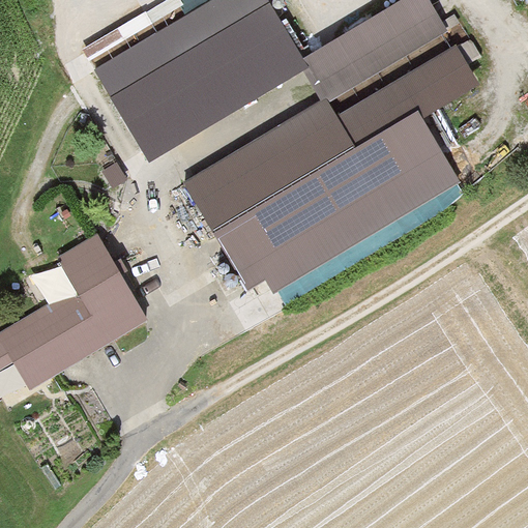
[(306,68),(302,60),(264,0),(213,0),(154,30),(172,59),(110,96),(147,160),(302,70),(306,68)]
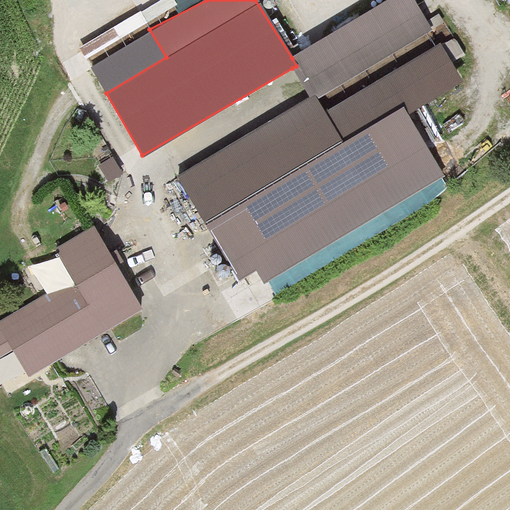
[(292,68),(309,96),(313,93),(316,99),(430,28),(413,0),(387,0),(292,58),(296,66),(292,68)]
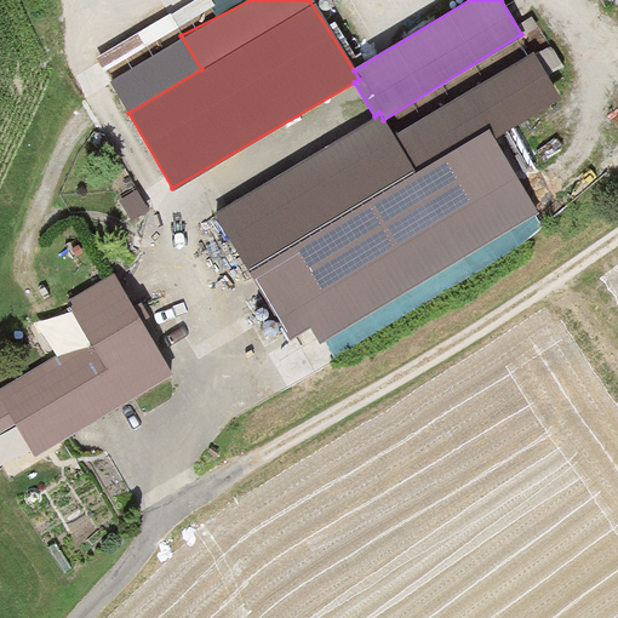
[(533,53),(392,136),(415,175),(487,130),(492,139),(560,98),(533,53)]
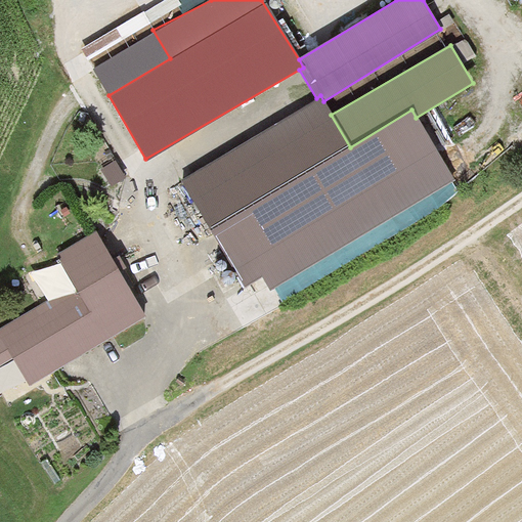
[(316,98),(180,180),(243,281),(261,271),(269,286),(452,181),(416,118),(411,110),(350,147),(331,115),(323,101),(320,95),(316,98)]
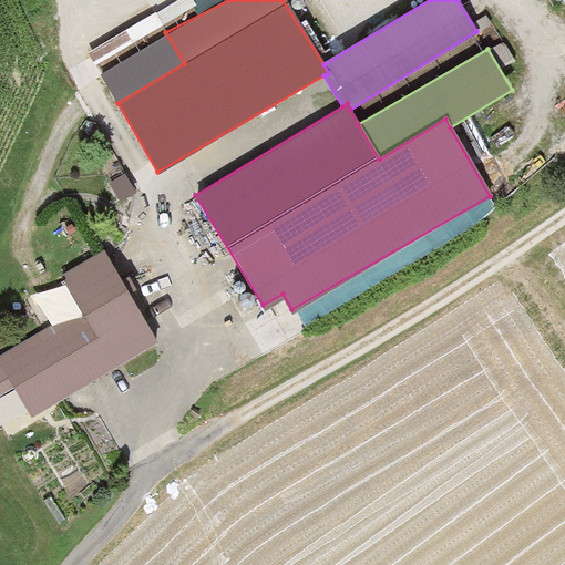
[(120,198),(133,191),(121,168),(106,177),(120,198)]
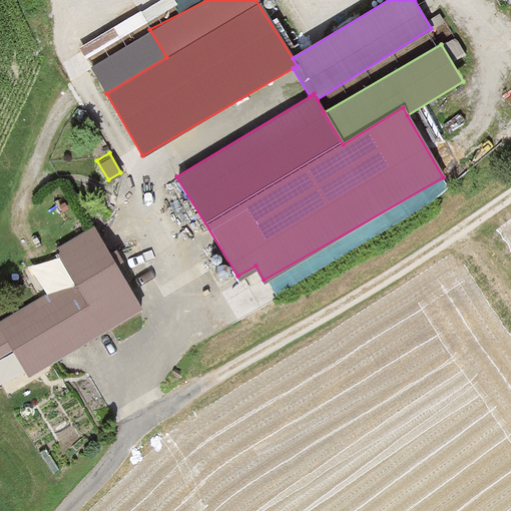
[(27,376),(106,329),(143,308),(93,222),(52,246),(70,278),(0,319),(0,370),(3,375),(20,364),(27,376)]
